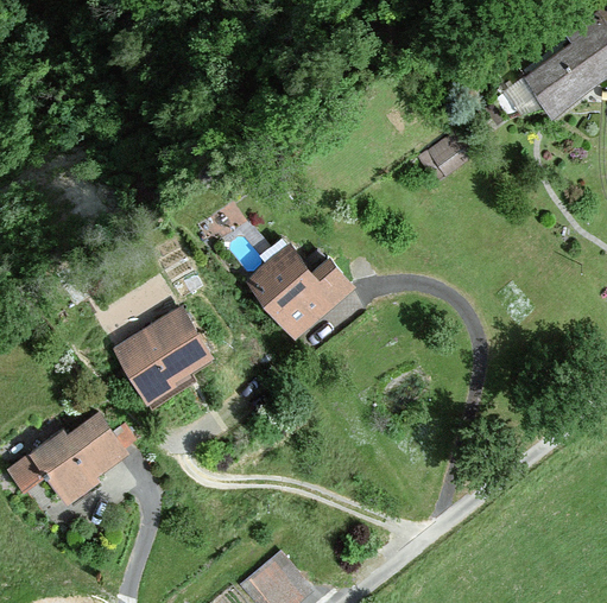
[(549,115),(606,74),(606,21),(599,11),(517,69),(549,115)]
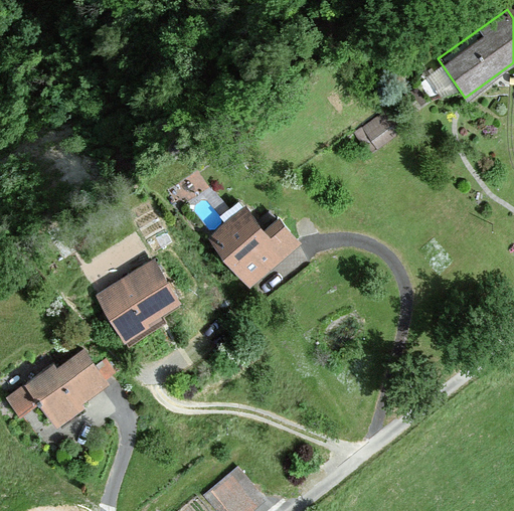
[(371,144),(394,127),(383,112),(360,128),(371,144)]
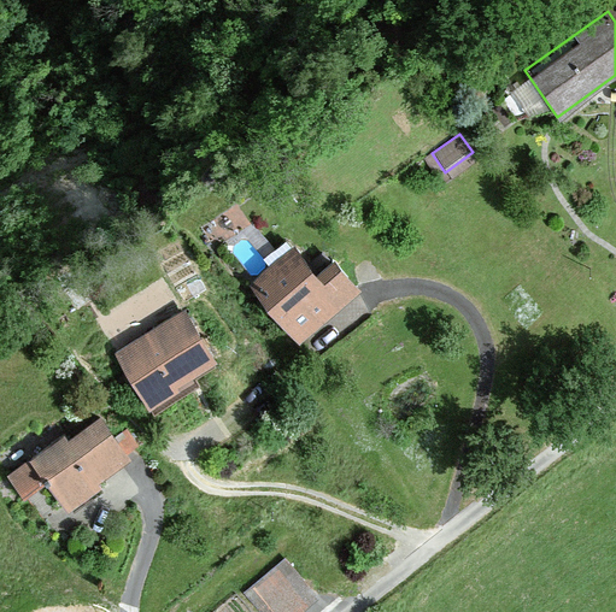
[(295,247),(247,288),(298,346),(362,288),(335,259),(318,274),(295,247)]
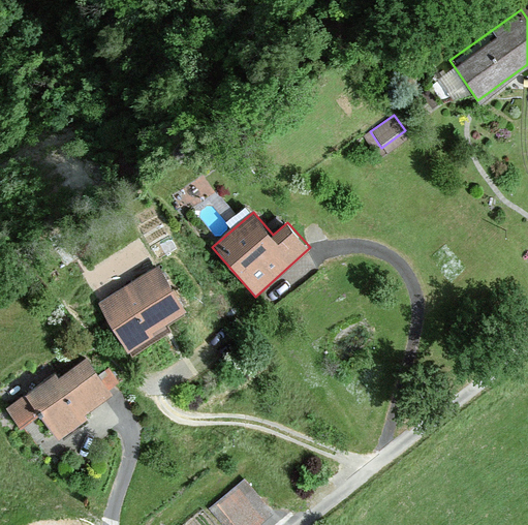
[(127,351),(184,311),(153,267),(95,306),(127,351)]
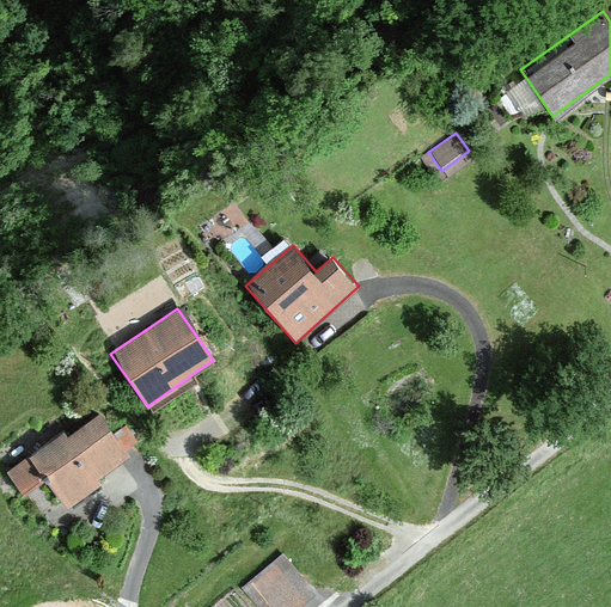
[(25,496),(47,479),(69,508),(101,485),(97,482),(129,458),(97,415),(66,437),(61,431),(7,474),(25,496)]
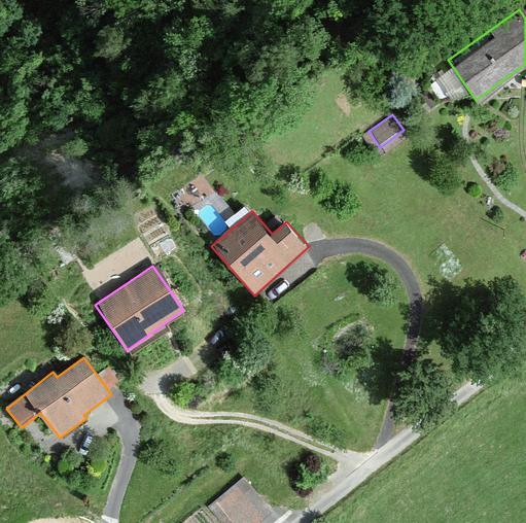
[(257,522),(270,513),(243,481),(209,509),(220,522),(257,522)]
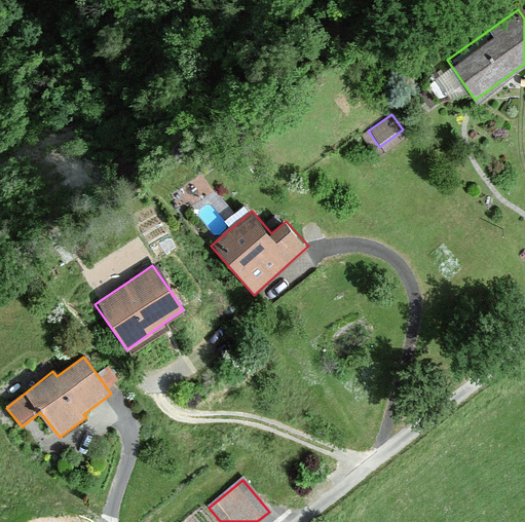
All buildings are outlined.
